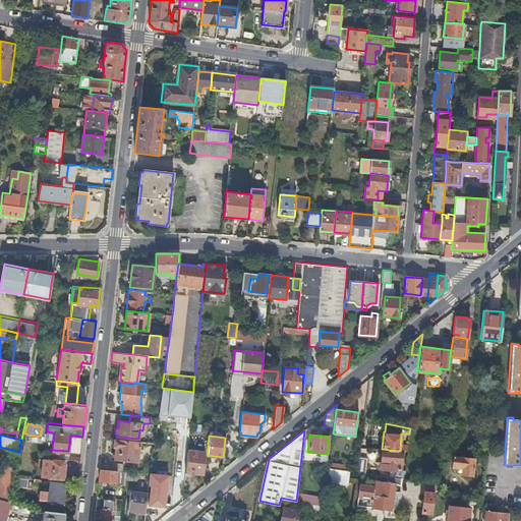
[(137,462),(139,442),(115,439),(114,448),(116,448),(115,460),(137,462)]
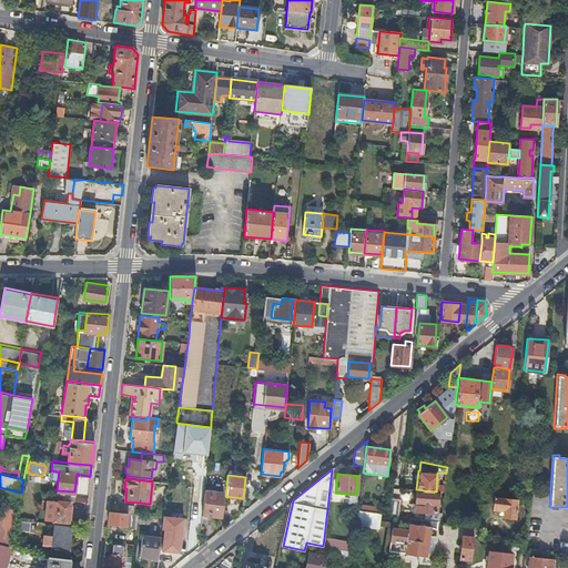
[(0,487),(0,504),(3,505),(18,508),(21,493),(0,487)]
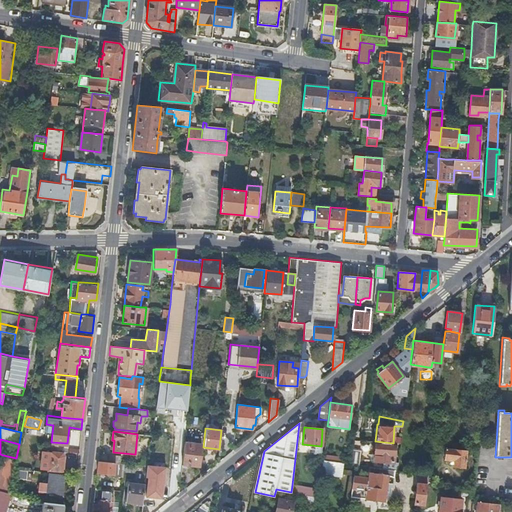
[(391,469),(397,470),(397,463),(393,462),(394,443),(393,443),(375,441),(373,461),(382,461),(381,468),(391,469)]
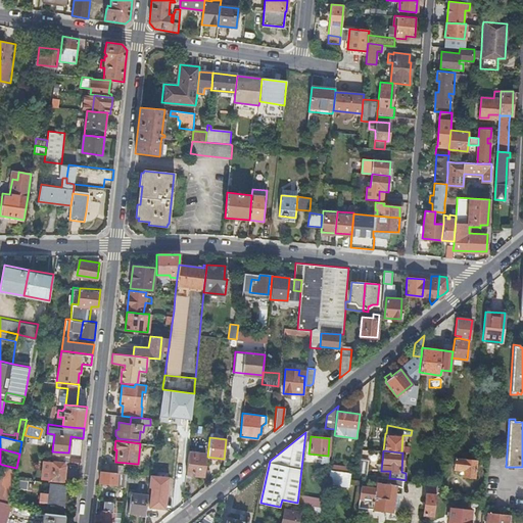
[(206,454),(188,452),(185,474),(203,476),(206,454)]
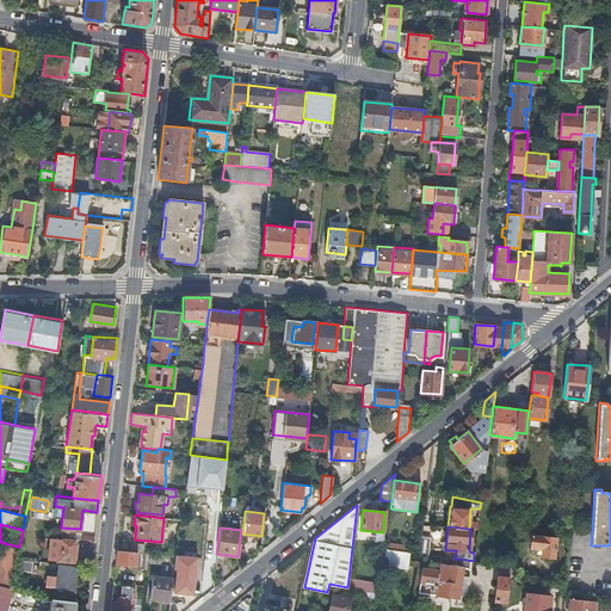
[(554,556),(555,536),(532,534),(530,548),(541,549),(541,555),(554,556)]
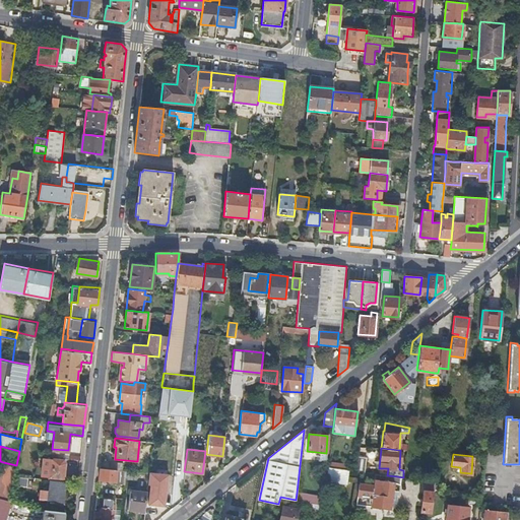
[(65,461),(63,458),(44,456),(41,475),(61,477),(63,476),(65,461)]
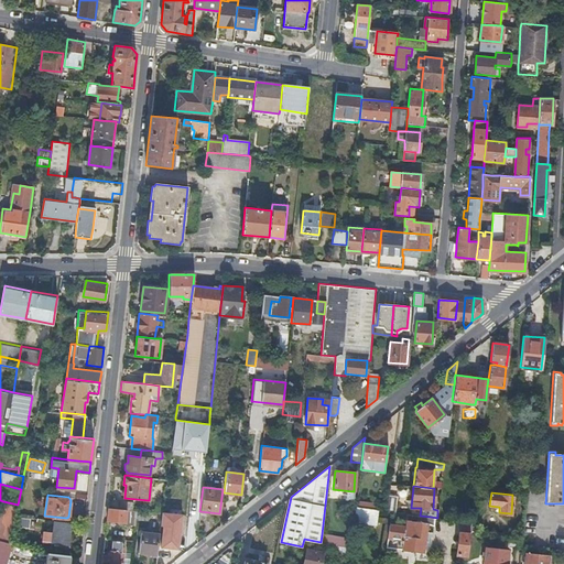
[(390,511),(394,512),(397,497),(388,496),(386,510),(390,511)]
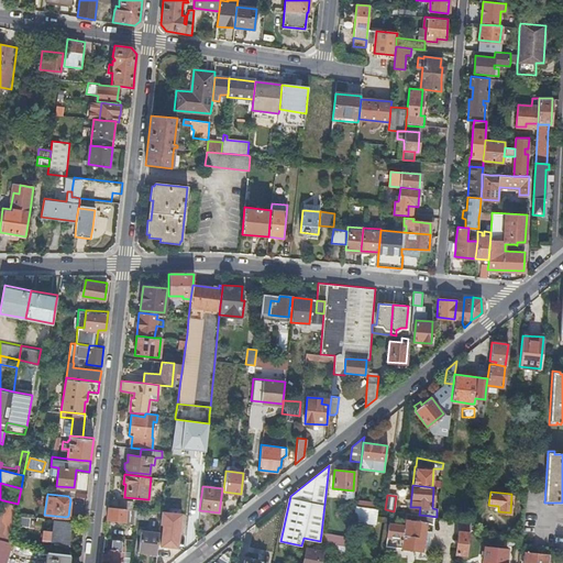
[(371,500),(355,498),(354,506),(368,508),(371,500)]
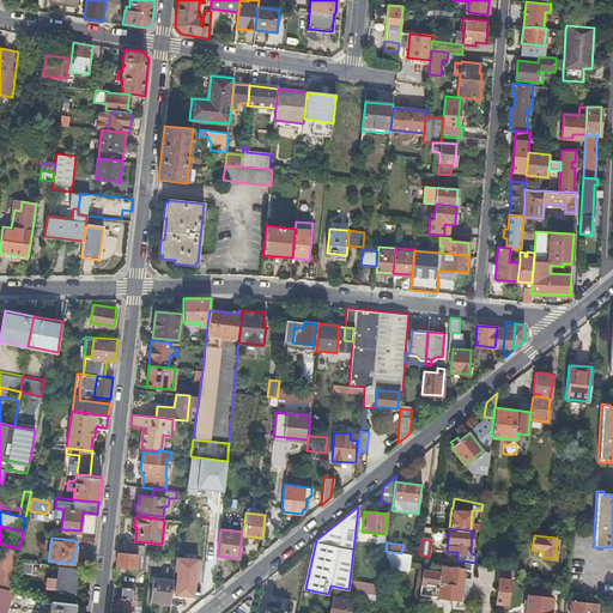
[(128,544),(127,553),(143,556),(144,546),(128,544)]
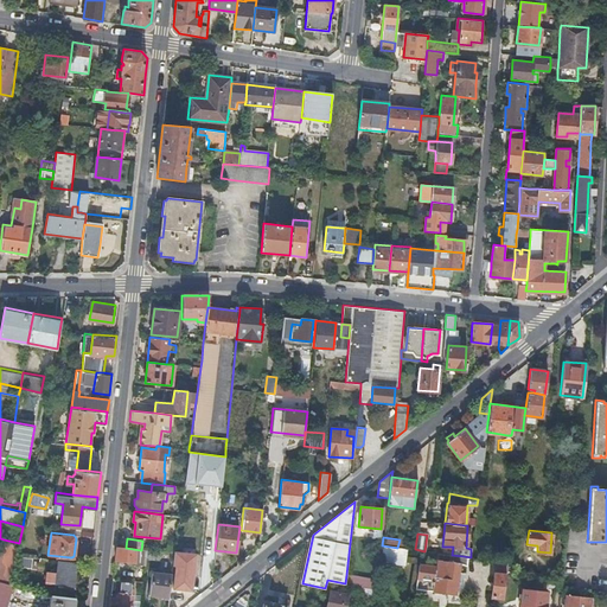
[(382,545),(381,561),(406,564),(408,549),(397,548),(382,545)]
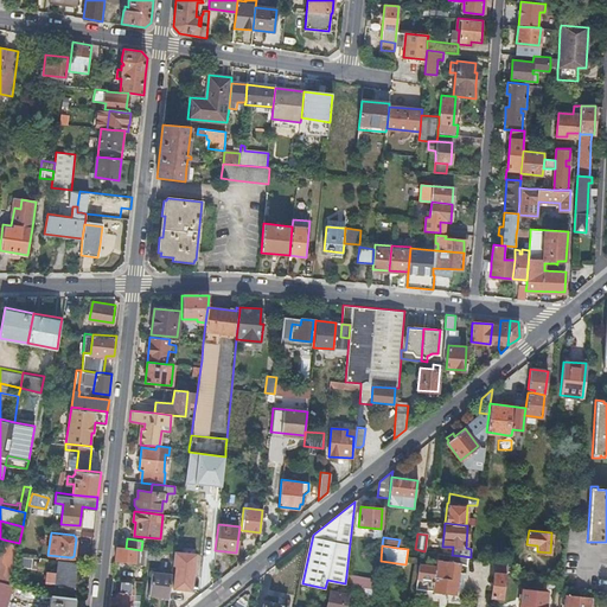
[(145,566),(146,560),(147,550),(141,550),(126,548),(116,547),(114,560),(131,562),(131,564),(145,566)]
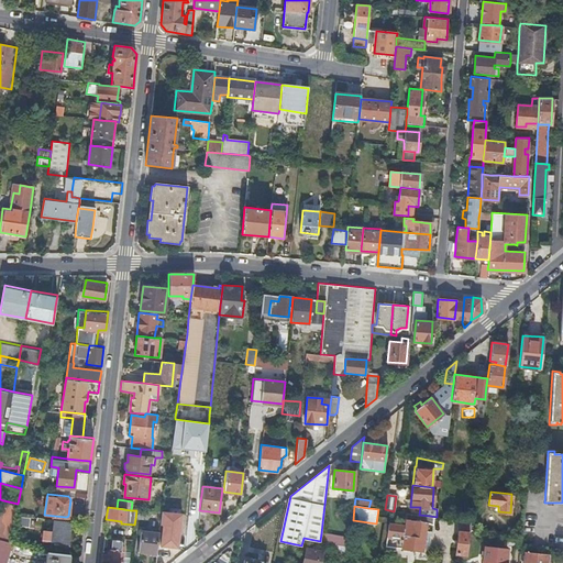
[(146,520),(147,511),(136,510),(135,519),(146,520)]
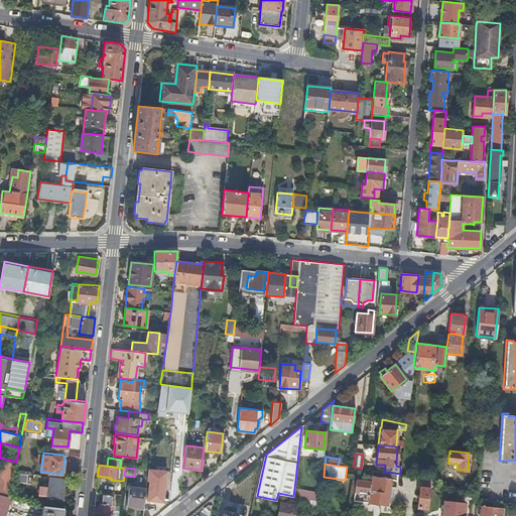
[(166,472),(148,470),(145,489),(144,501),(150,501),(150,504),(159,505),(160,503),(162,503),(166,472)]
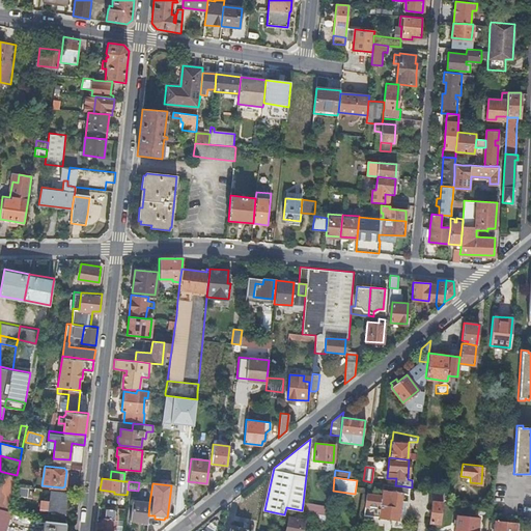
[(404,494),(406,486),(395,485),(392,484),(390,484),(383,483),(381,494),(381,496),(379,516),(398,520),(402,493),(404,494)]
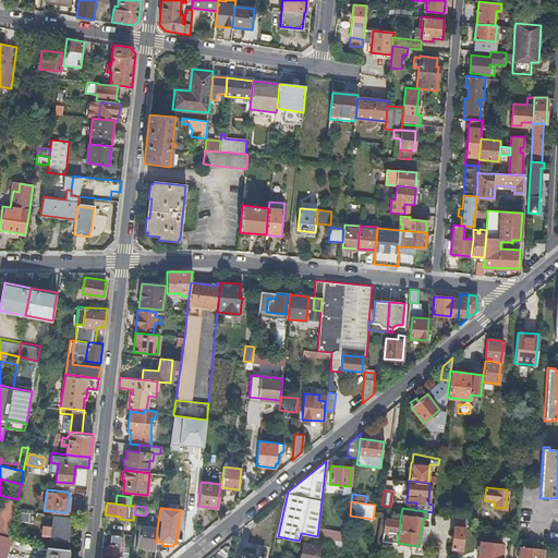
[(44,512),(36,511),(34,522),(41,522),(44,512)]
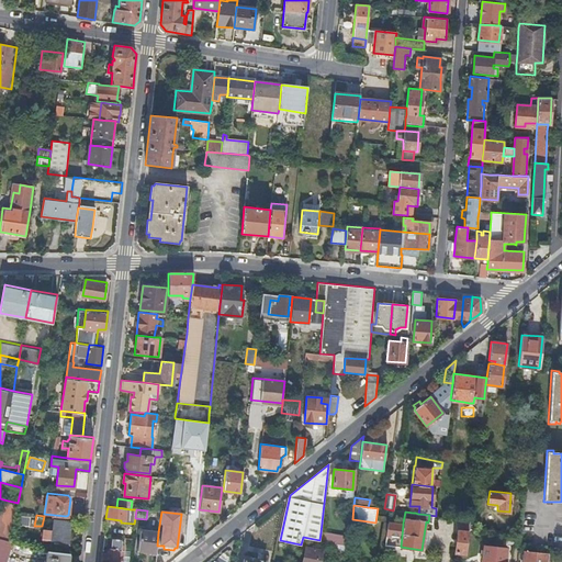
[(68,540),(70,519),(54,517),(53,531),(43,530),(42,538),(68,540)]
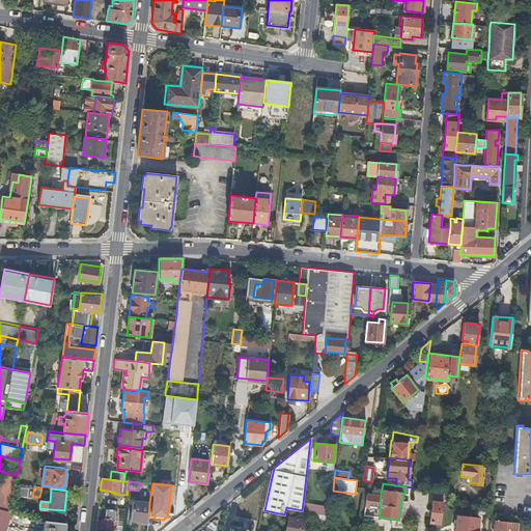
[(440,523),(442,502),(443,492),(434,490),(429,522),(440,523)]
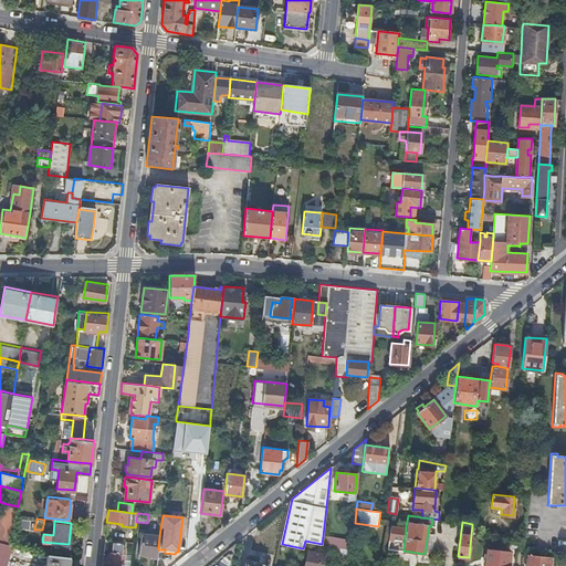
[(386,548),(404,551),(406,528),(389,526),(386,548)]
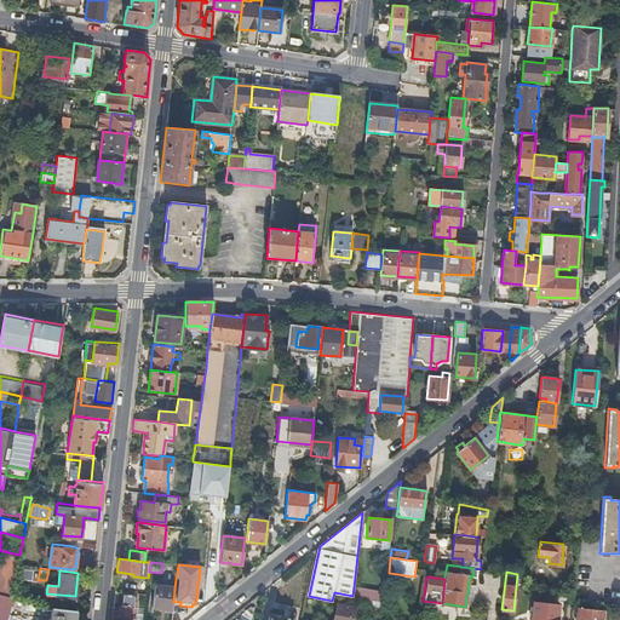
[(151,607),(172,609),(173,602),(174,587),(154,585),(151,607)]
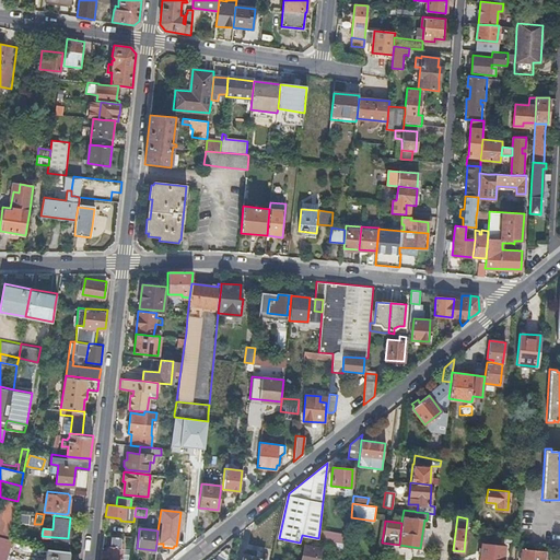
[(336,533),(335,541),(336,541),(347,544),(348,535),(336,533)]
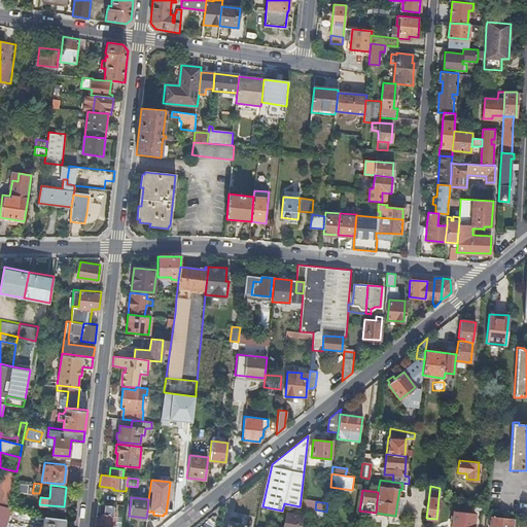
[(96,519),(95,526),(112,526),(113,521),(114,521),(115,516),(116,511),(112,511),(113,505),(104,504),(103,515),(102,515),(101,519),(96,519)]
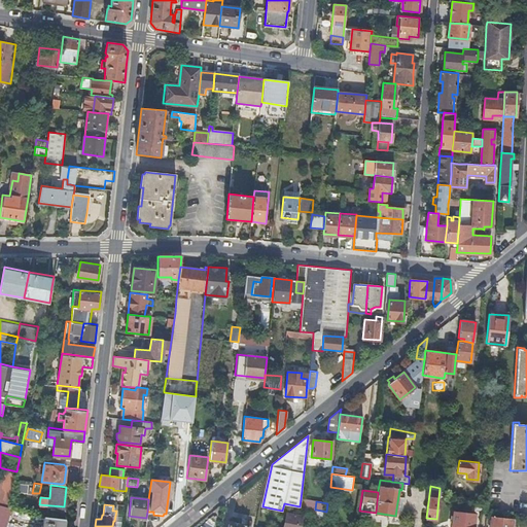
[(315,518),(325,520),(326,512),(316,510),(315,518)]
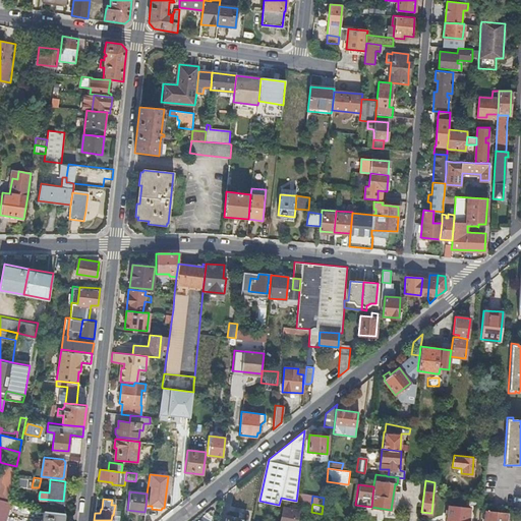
[(291,508),(284,507),(280,520),(296,520),(299,507),(291,505),(291,508)]
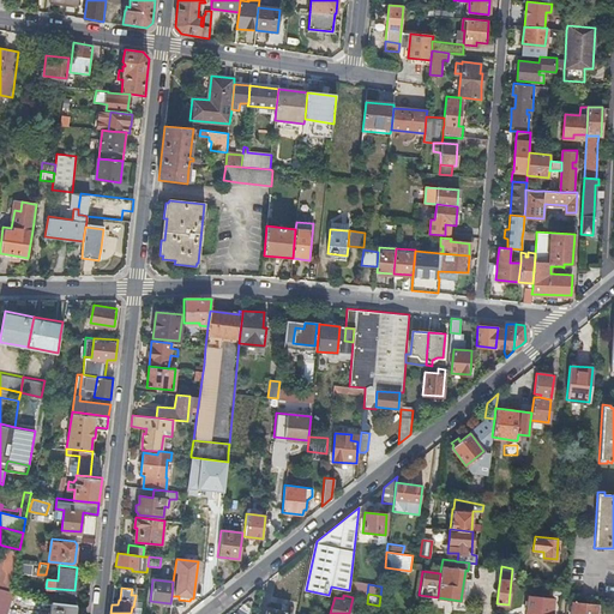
[(529,595),(525,613),(551,613),(553,599),(529,595)]
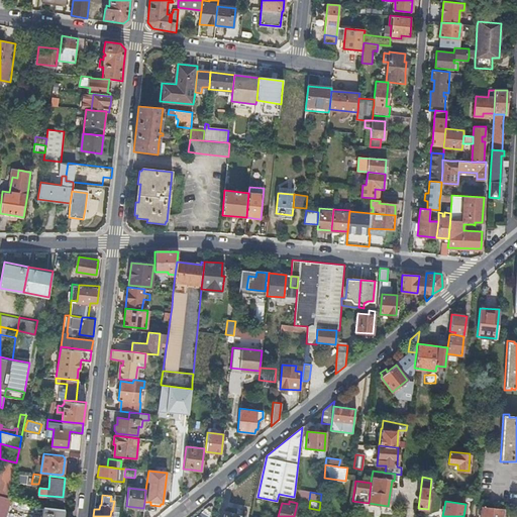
[(44,506),(42,516),(63,516),(64,508),(44,506)]
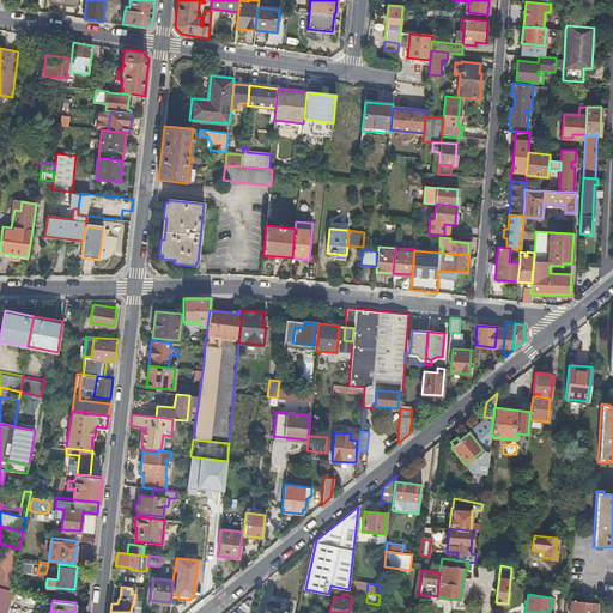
[(132,606),(131,612),(138,612),(141,601),(134,600),(133,606),(132,606)]
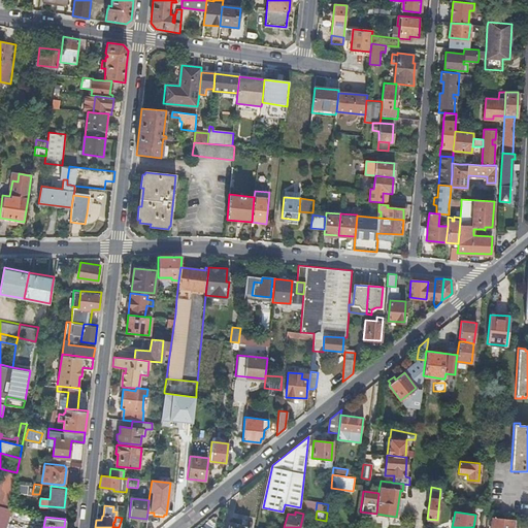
[(206,522),(217,527),(218,521),(210,517),(206,522)]
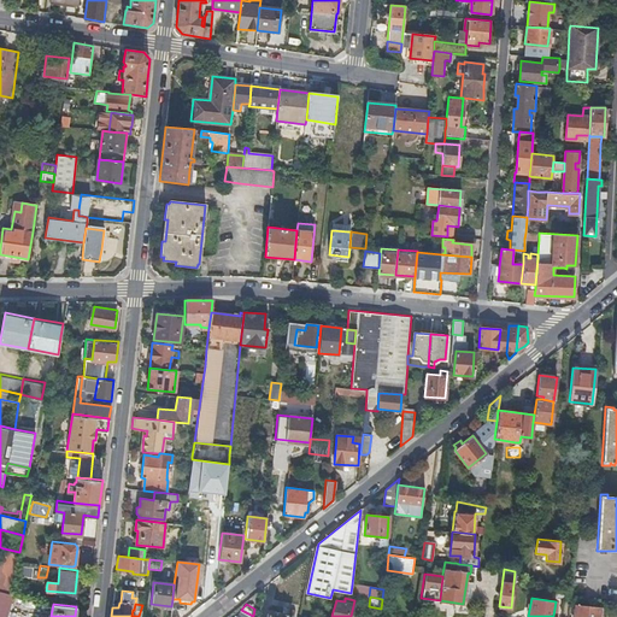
[(599,616),(600,606),(576,604),(574,616),(599,616)]
